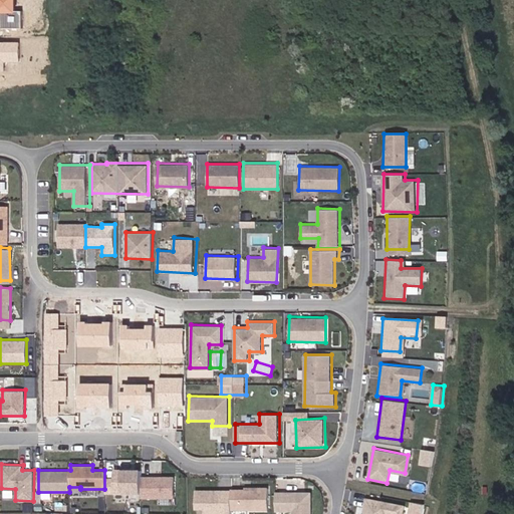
[(174,498),(175,476),(145,475),(145,468),(116,468),(115,493),(143,493),(143,497),(174,498)]
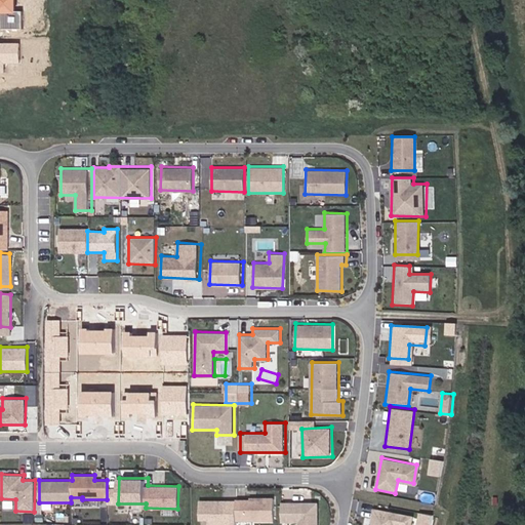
[(209,524),(224,524),(235,524),(235,520),(277,522),(277,499),(200,496),(199,519),(209,519),(209,524)]
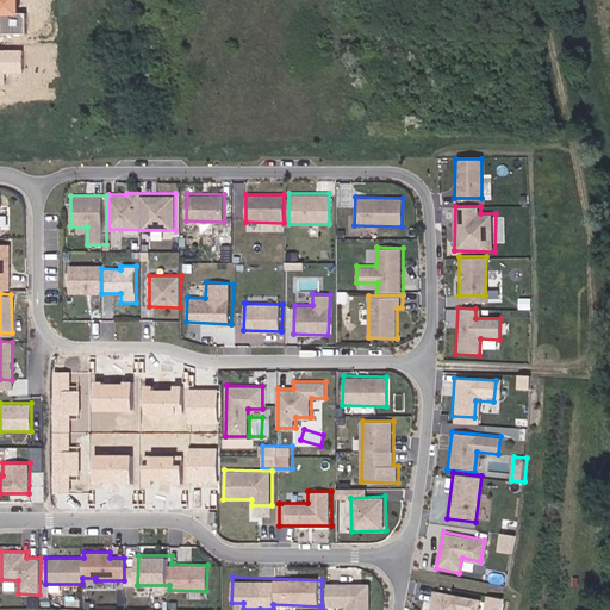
[(346,609),(369,609),(371,583),(328,583),(328,607),(347,607),(346,609)]
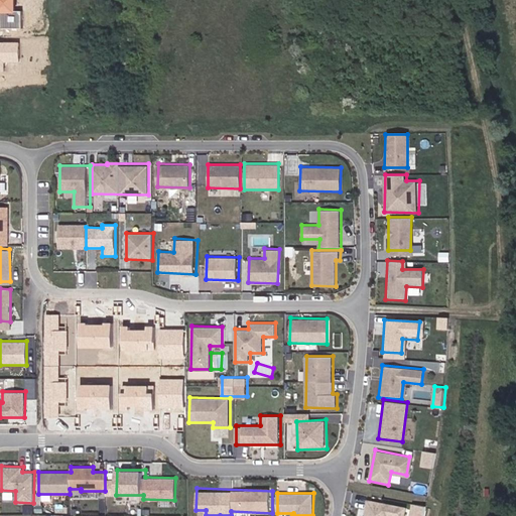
[(367,499),(363,515),(405,515),(407,507),(367,499)]
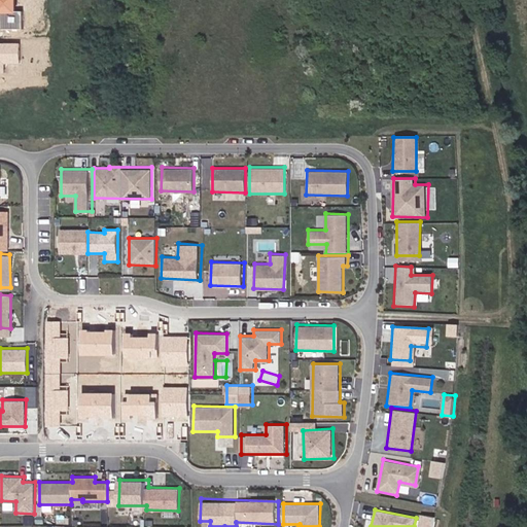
[(418,526),(436,526),(438,517),(421,514),(418,526)]
